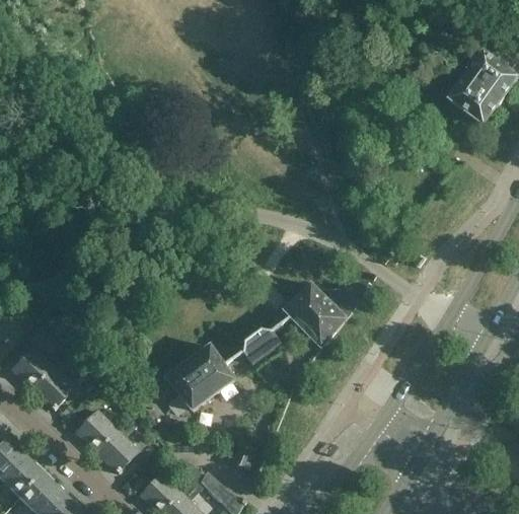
[(449,95),(485,122),(518,75),(518,53),(495,34),(449,95)]
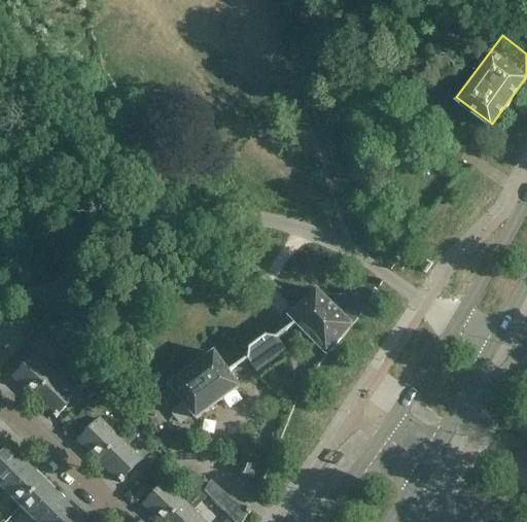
[(402,229),(398,227),(394,233),(397,236),(402,229)]
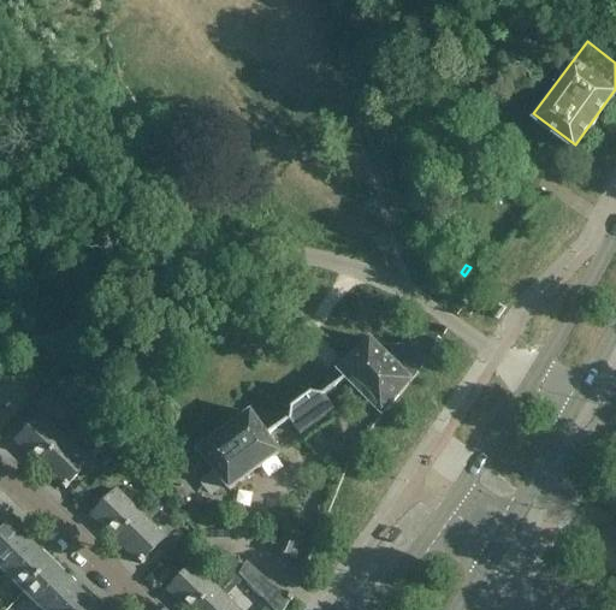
[(337,366),(345,374),(381,412),(414,375),(413,374),(436,342),(425,330),(419,333),(414,336),(404,339),(397,341),(383,339),(378,337),(373,336),(371,332),(337,366)]
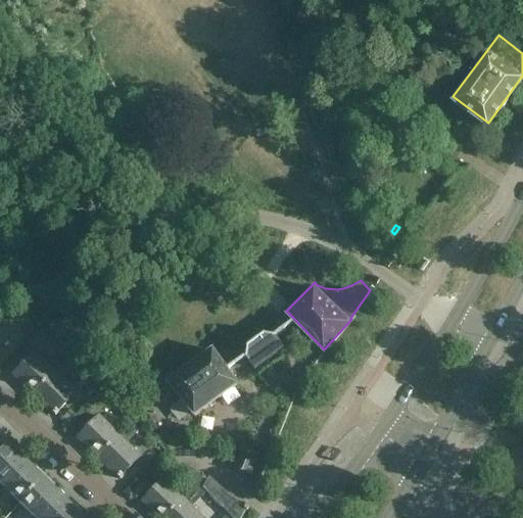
[(245,351),(246,354),(254,366),(284,345),(275,333),(274,331),(264,330),(246,342),(245,351)]
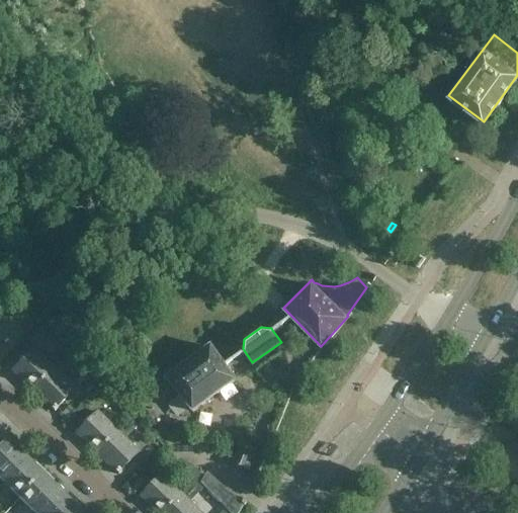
[(210,342),(189,357),(213,393),(236,377),(225,363),(224,362),(225,361),(210,342)]
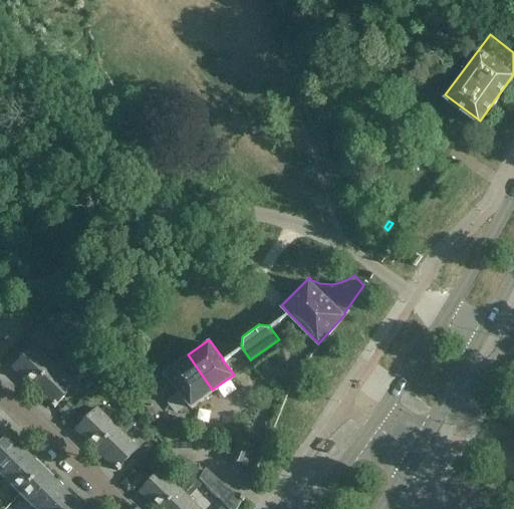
[(35,342),(14,363),(34,385),(56,362),(61,368),(68,361),(64,358),(67,355),(63,351),(54,360),(35,342)]
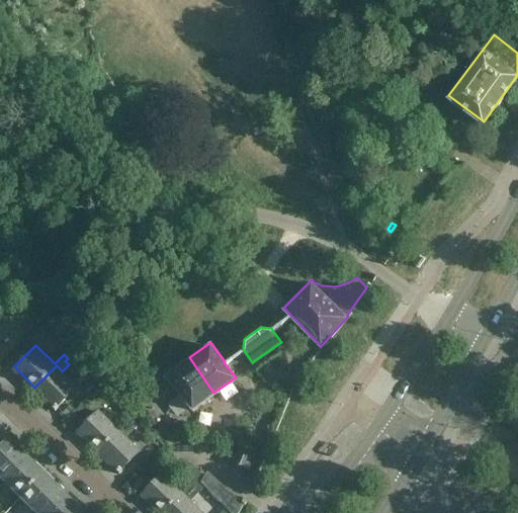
[(71,347),(64,354),(68,358),(65,361),(69,364),(78,355),(71,347)]
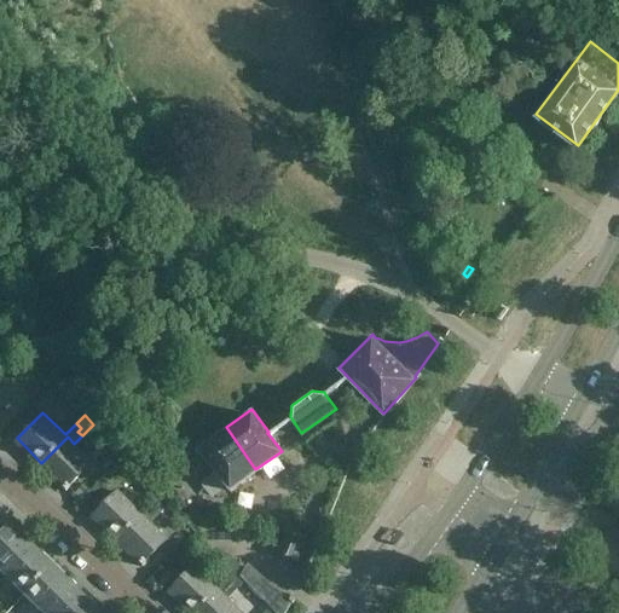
[(226,427),(197,447),(230,489),(255,469),(226,427)]
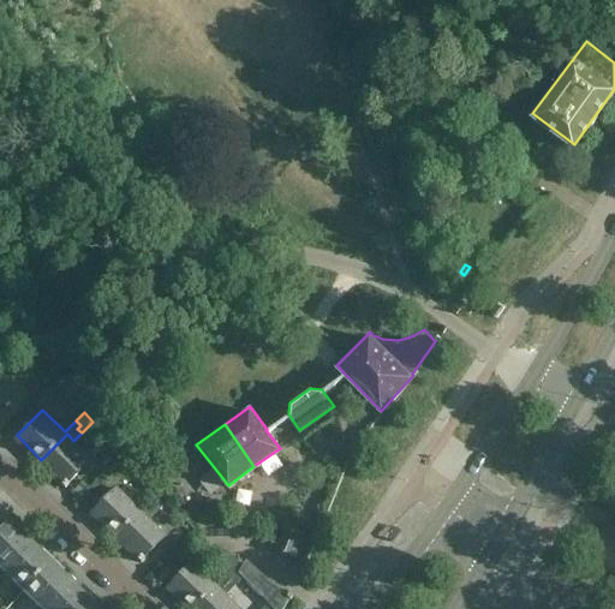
[(67,434),(41,460),(66,484),(71,479),(70,478),(90,458),(73,441),(67,434)]
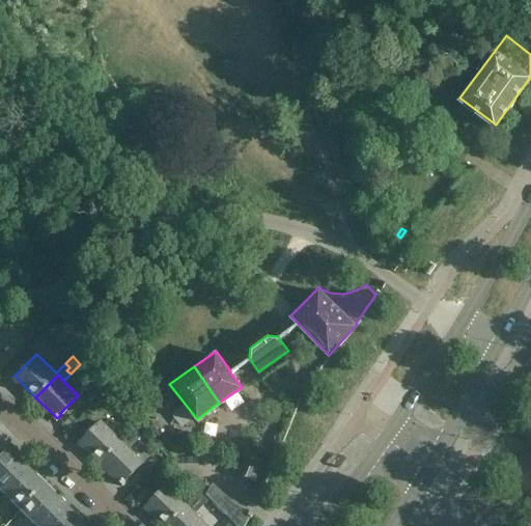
[(101,462),(122,439),(129,445),(135,439),(132,435),(134,433),(131,428),(121,438),(102,418),(80,440),(101,462)]
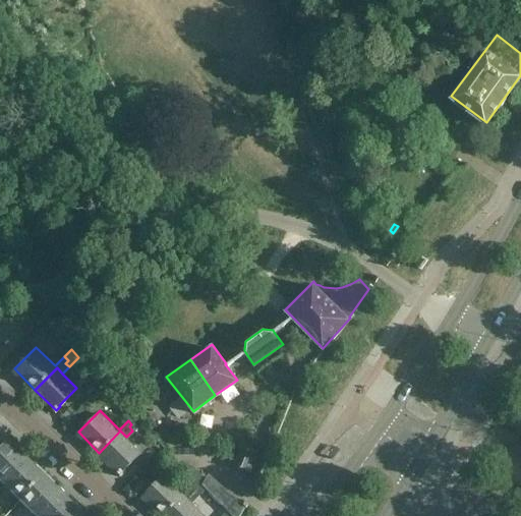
[(134,414),(128,420),(131,424),(129,426),(132,431),(141,421),(134,414)]
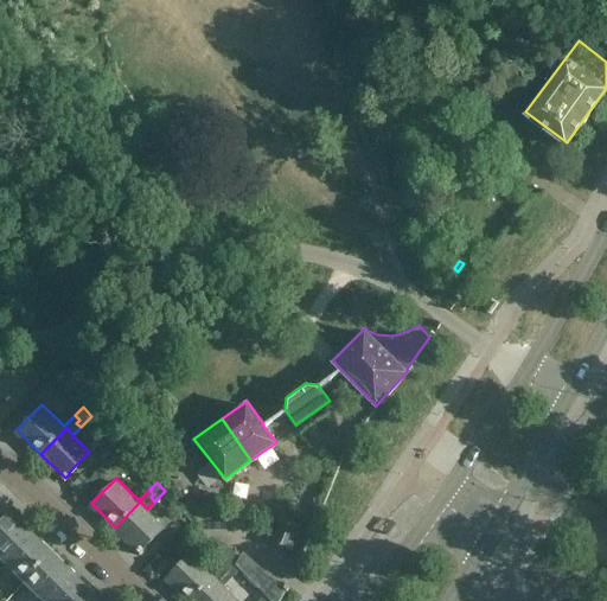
[(140,502),(115,528),(140,551),(144,547),(164,525),(147,509),(140,502)]
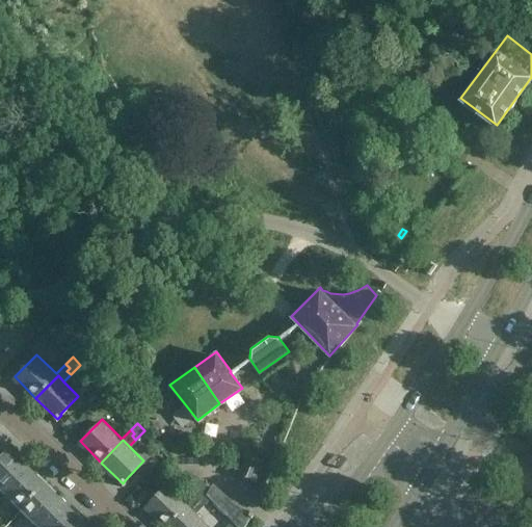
[(8,445),(0,452),(0,488),(1,490),(27,464),(8,445)]
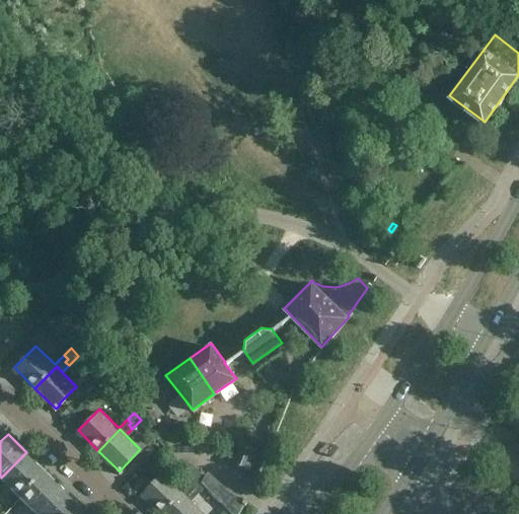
[(248,467),(255,449),(239,443),(232,461),(248,467)]
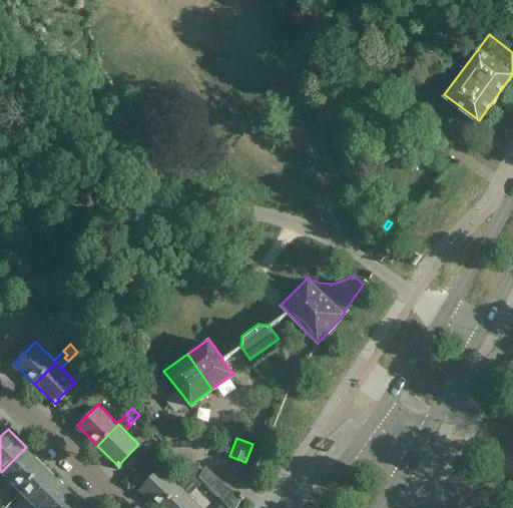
[(26,447),(1,472),(0,470),(0,479),(5,475),(19,489),(44,465),(26,447)]
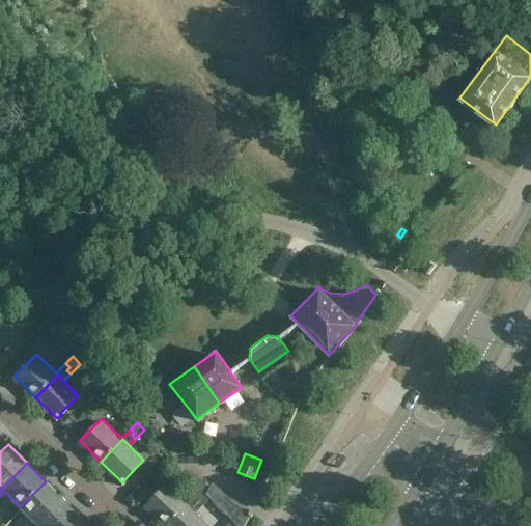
[(20,506),(35,521),(38,525),(64,499),(46,481),(20,506)]
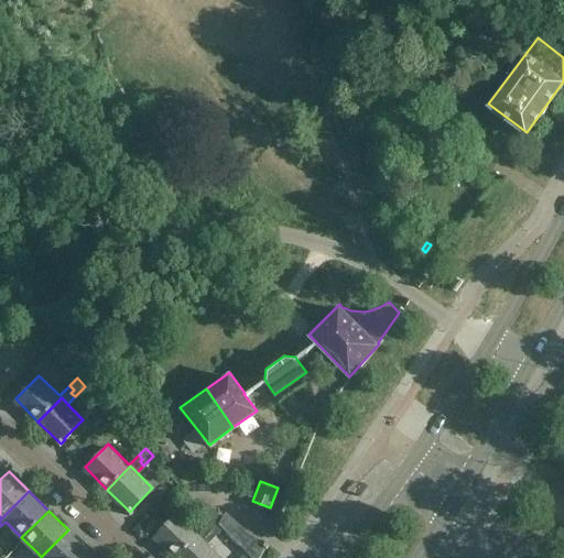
[(154,536),(176,557),(199,535),(207,542),(214,535),(209,532),(212,528),(207,524),(198,533),(177,513),(154,536)]
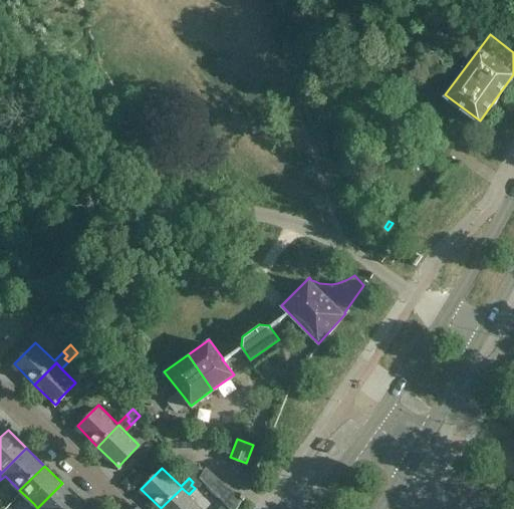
[(231,508),(239,500),(209,468),(200,476),(203,480),(230,508),(231,508)]
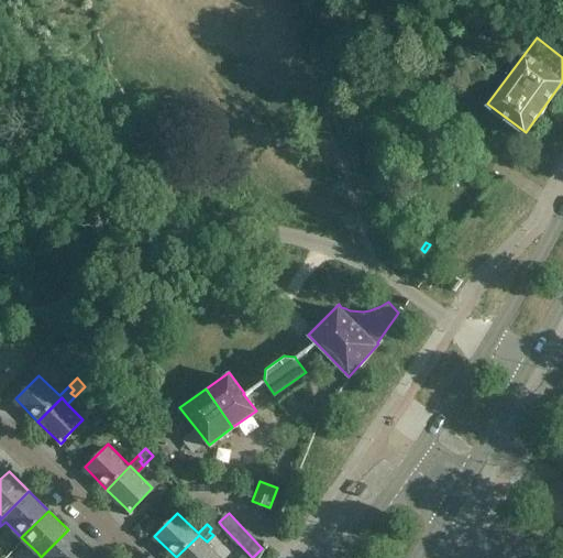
[(213,516),(207,524),(211,528),(209,532),(213,535),(222,526),(219,522),(213,516)]
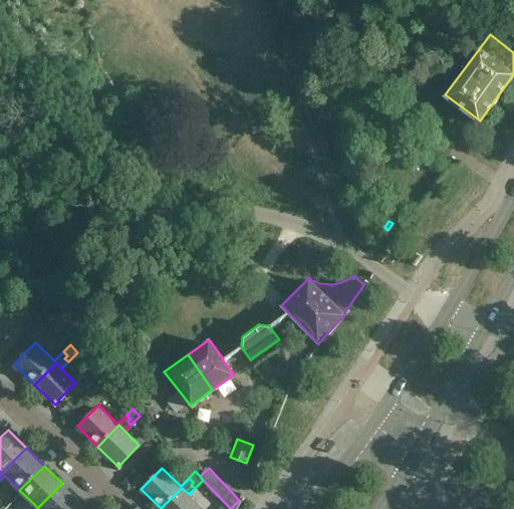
[(71,508),(80,501),(62,483),(37,508),(34,504),(29,508),(71,508)]
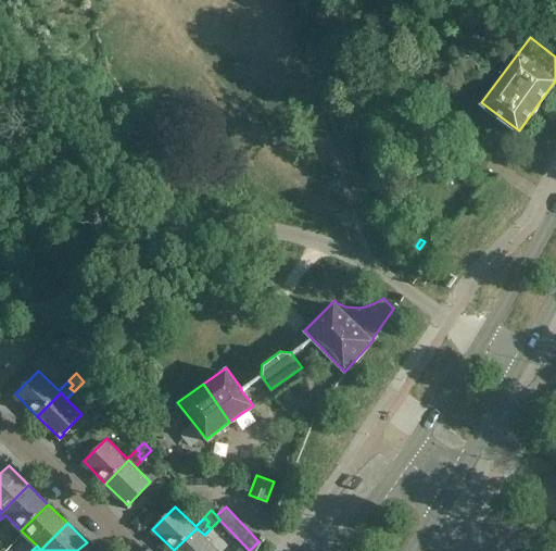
[(197,528),(174,550),(216,550),(218,550),(204,535),(197,528)]
